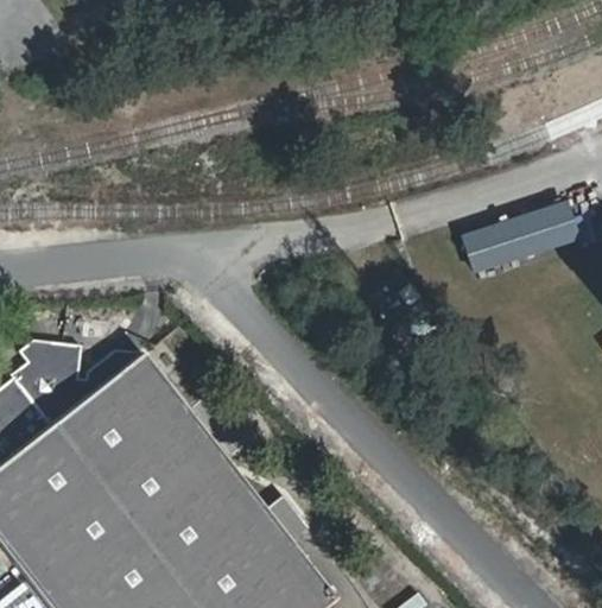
[(570,197),(462,233),(475,273),(583,238),(570,197)]
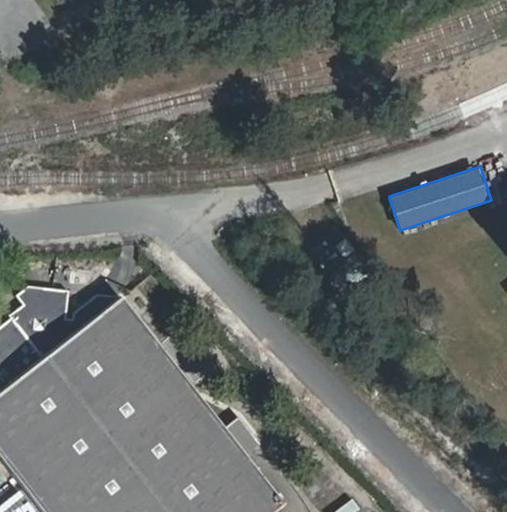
[(506,284),(496,293),(506,306),(506,305),(506,284)]
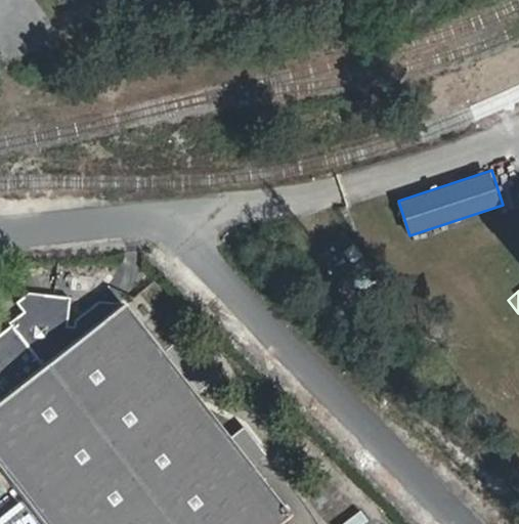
[(0,465),(45,523),(280,523),(291,517),(252,468),(231,440),(125,303),(102,300),(78,318),(77,326),(69,326),(71,297),(30,293),(18,301),(24,309),(10,319),(14,324),(0,336),(0,465)]
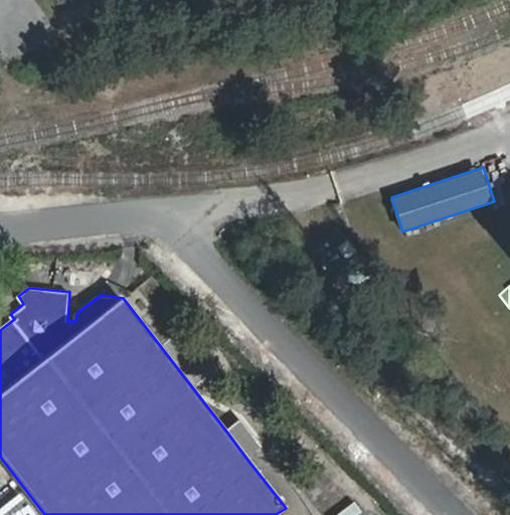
[(262,449),(241,421),(227,433),(247,460),(262,449)]
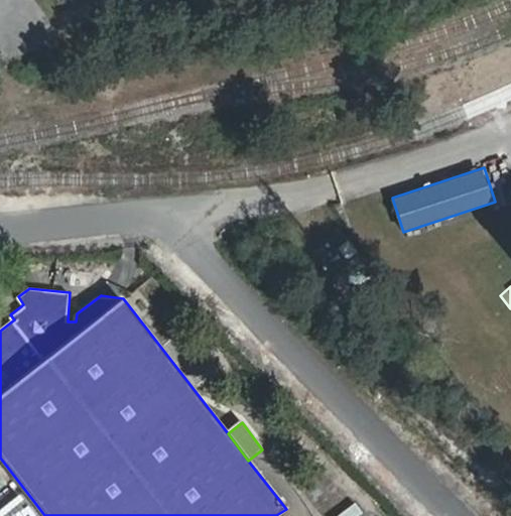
[(0,515),(28,515),(31,514),(14,492),(0,503),(0,515)]
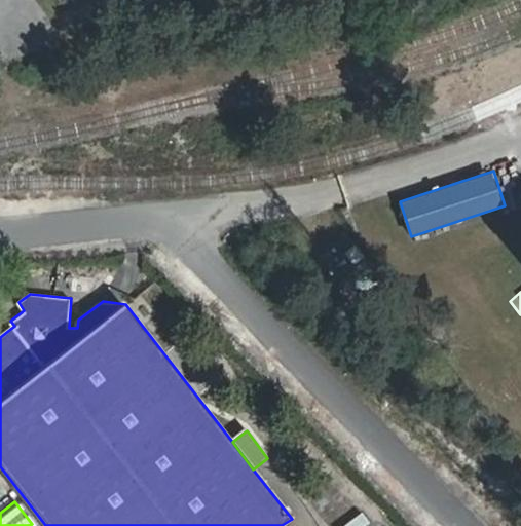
All buildings are outlined.
